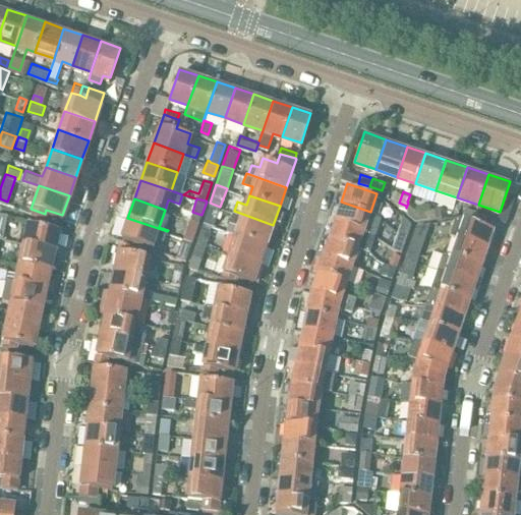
[(341,202),(336,218),(375,232),(381,216),(370,212),(341,202)]
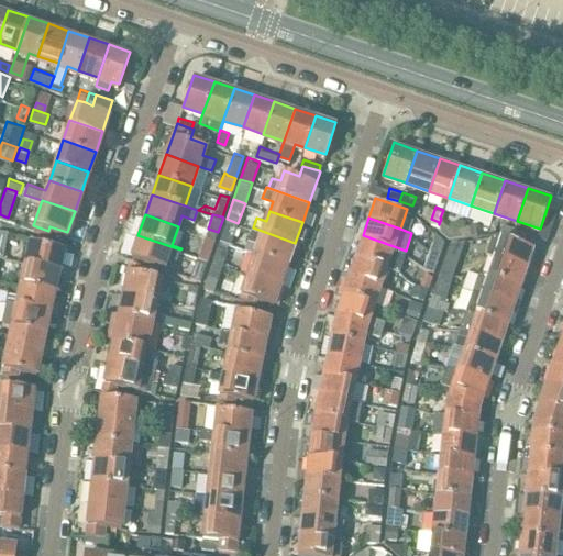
[(228,241),(232,242),(238,223),(227,219),(219,240),(228,242),(228,241)]
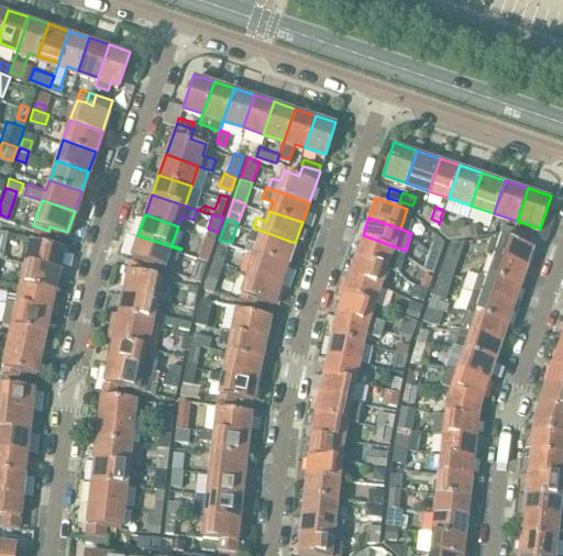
[(441,230),(449,236),(464,233),(464,224),(465,223),(450,225),(441,219),(439,224),(441,230)]
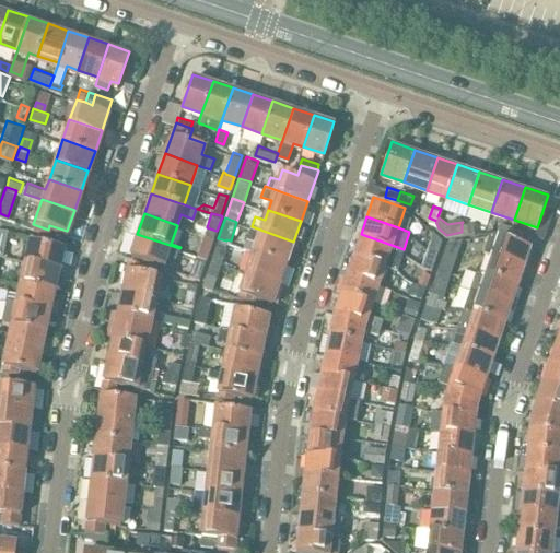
[(475,230),(474,220),(463,222),(462,223),(462,232),(475,230)]
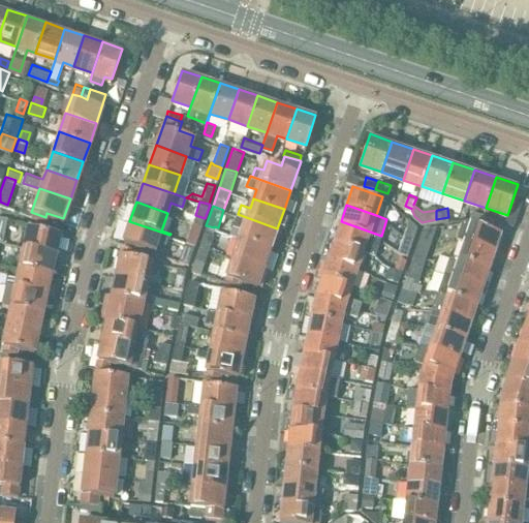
[(472,208),(469,216),(481,219),(484,212),(472,208)]
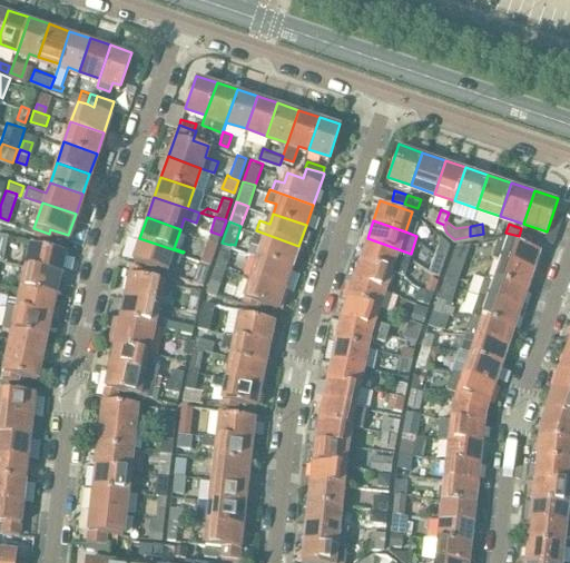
[(529,240),(532,231),(521,228),(519,236),(529,240)]
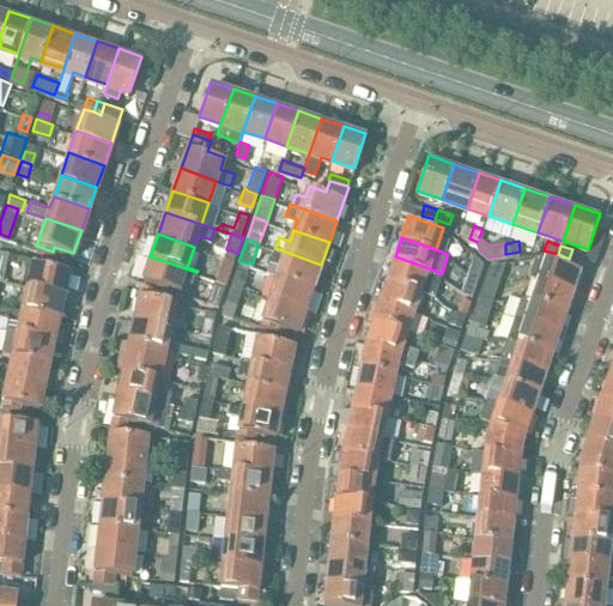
[(314,286),(321,265),(275,248),(271,259),(283,264),(279,273),(314,286)]
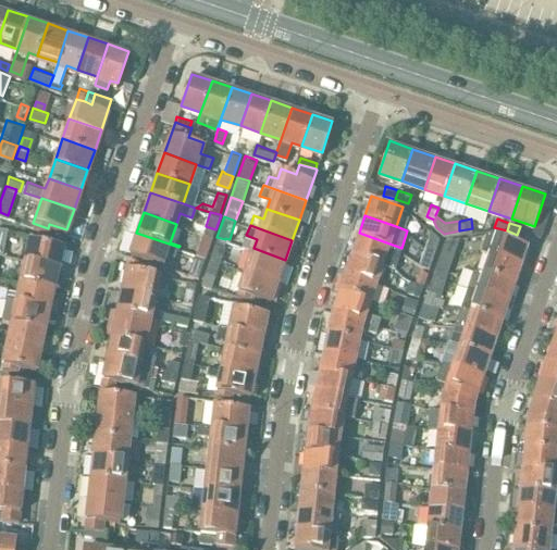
[(440,235),(431,227),(424,247),(434,251),(440,235)]
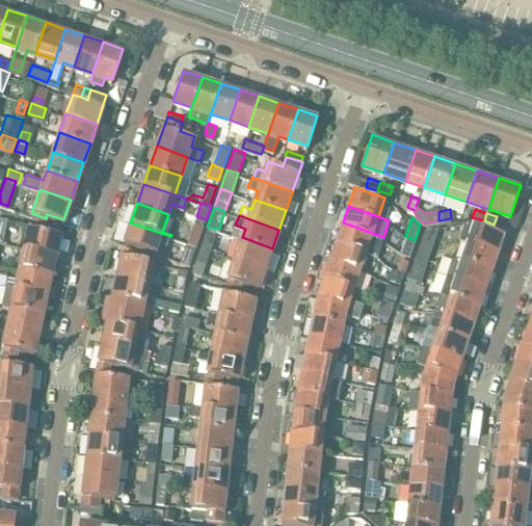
[(466,220),(460,237),(469,240),(499,251),(505,232),(471,220),(466,220)]
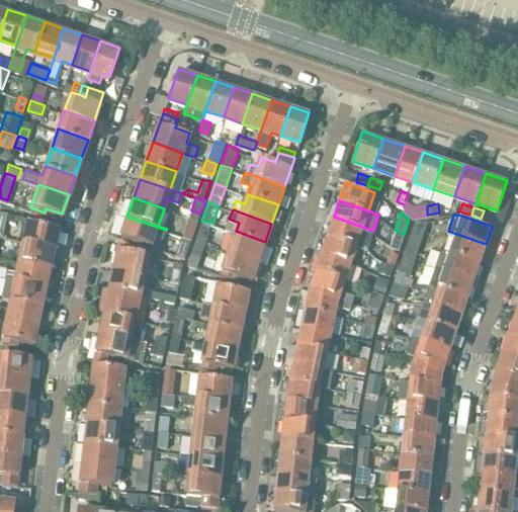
[(55,246),(59,226),(42,223),(44,219),(29,216),(23,239),(55,246)]
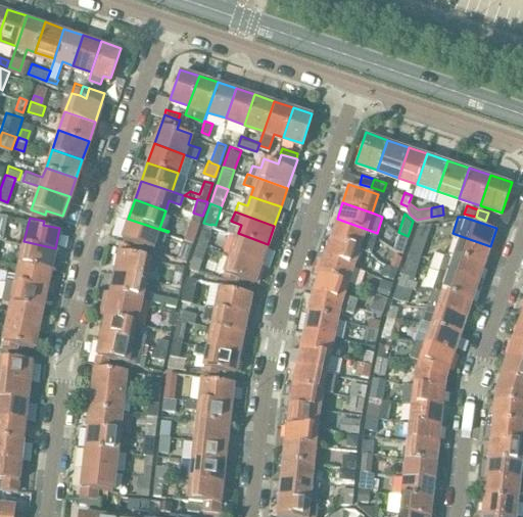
[(168,232),(128,219),(122,237),(152,247),(156,236),(165,239),(168,232)]
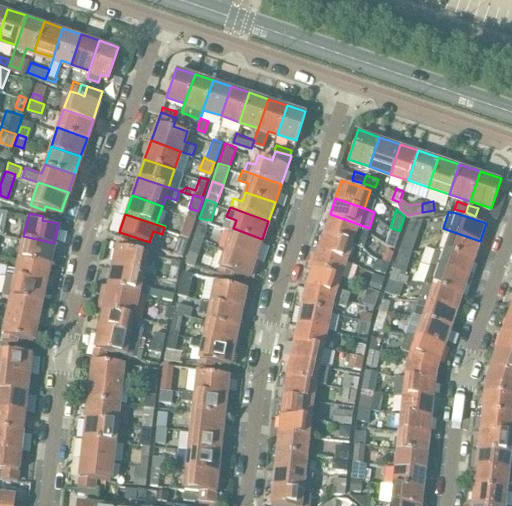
[(187,214),(181,232),(189,235),(196,216),(187,214)]
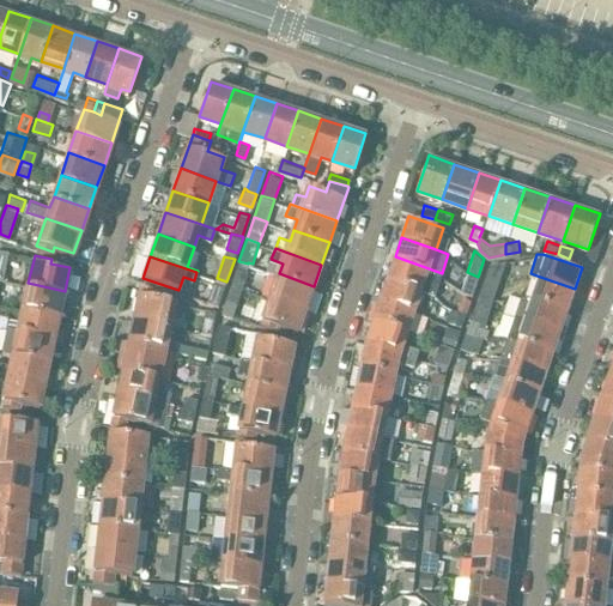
[(395,256),(388,277),(423,289),(435,294),(442,273),(395,256)]
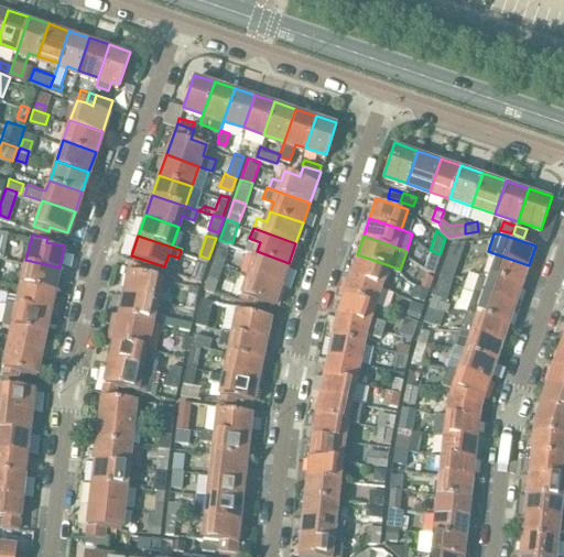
[(466,238),(451,240),(445,257),(453,259),(459,258),(466,238)]
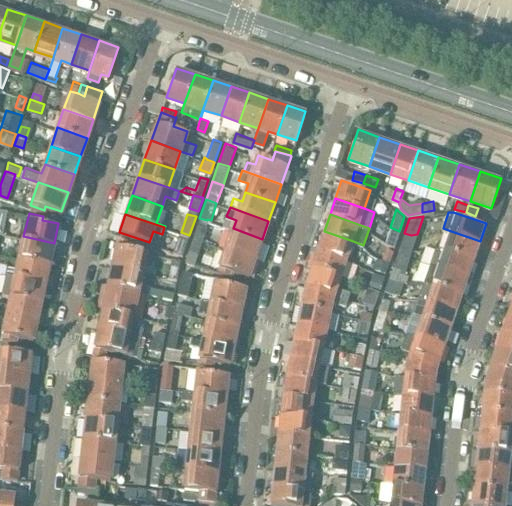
[(207,225),(206,224),(207,220),(199,218),(193,236),(202,239),(207,225)]
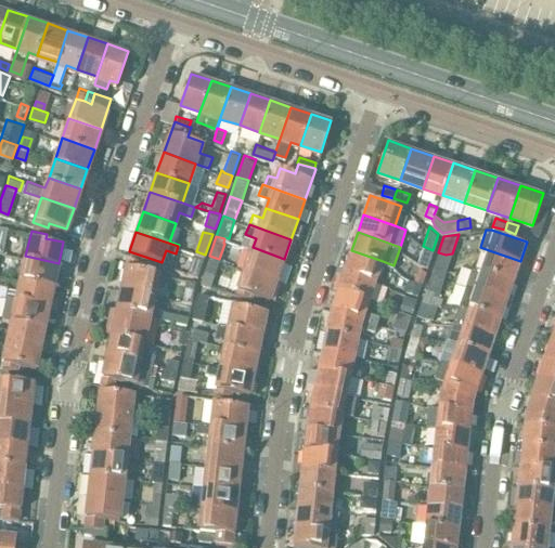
[(417,261),(428,265),(433,250),(423,246),(417,261)]
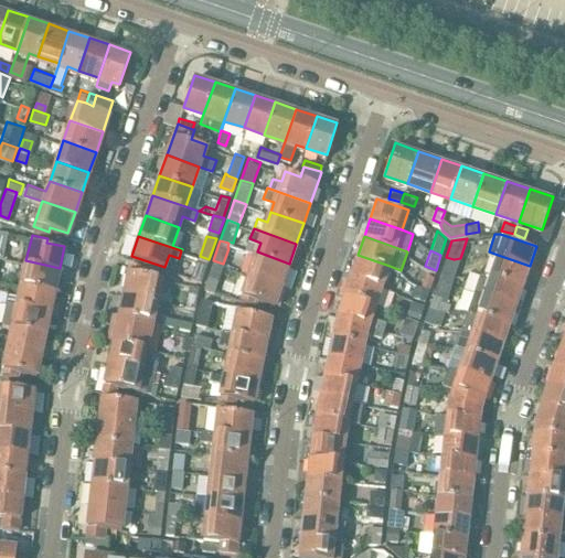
[(257,251),(249,271),(283,283),(289,264),(257,251)]
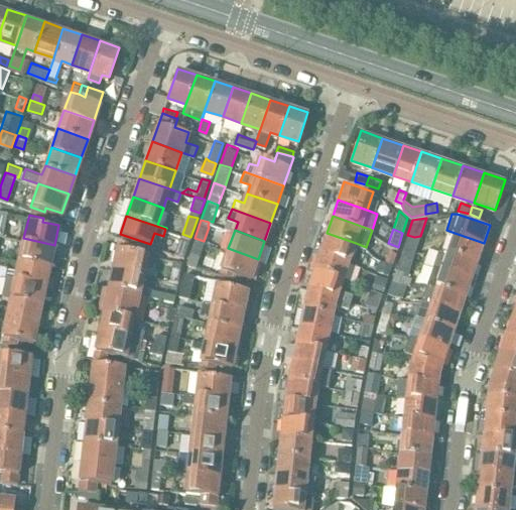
[(174,252),(184,255),(190,237),(182,234),(180,233),(174,252)]
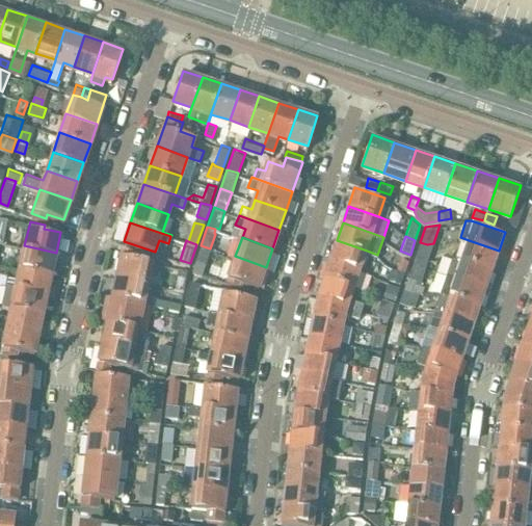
[(361,268),(367,251),(337,240),(330,258),(361,268)]
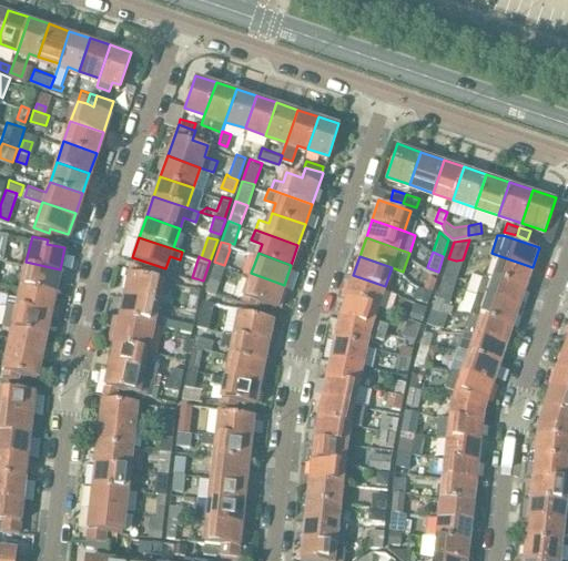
[(500,256),(494,274),(527,286),(533,267),(500,256)]
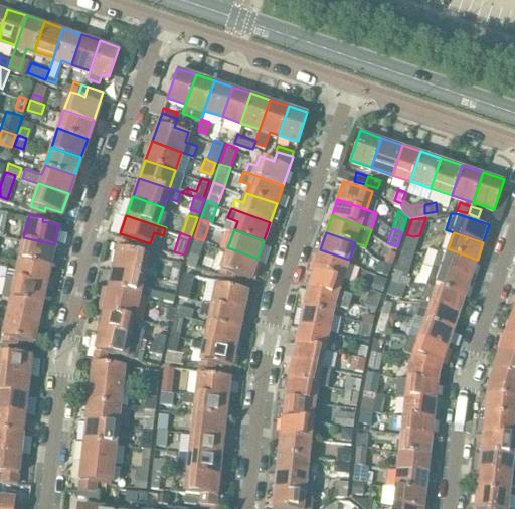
[(406,234),(401,249),(408,251),(414,250),(419,235),(413,236),(406,234)]
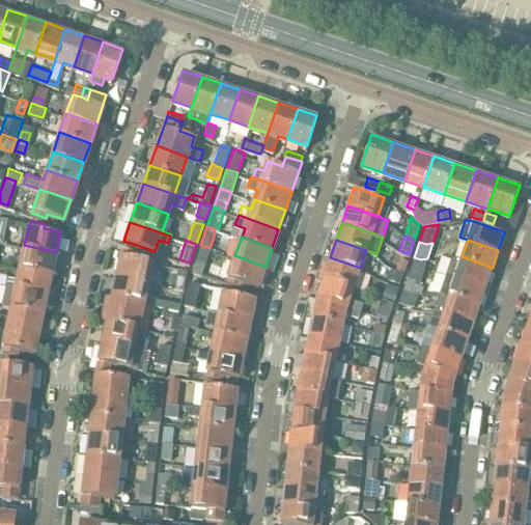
[(52,272),(56,252),(24,245),(20,265),(52,272)]
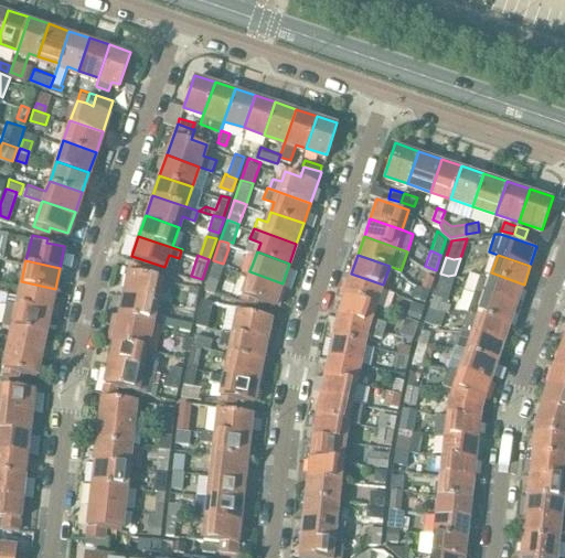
[(204,286),(215,289),(223,264),(213,260),(204,286)]
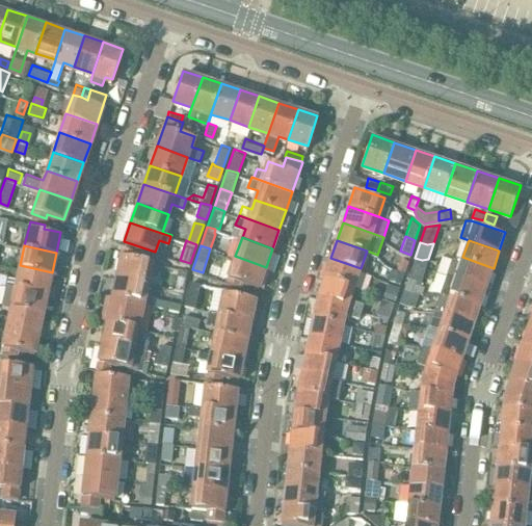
[(117,273),(149,281),(153,261),(133,256),(135,248),(123,246),(117,273)]
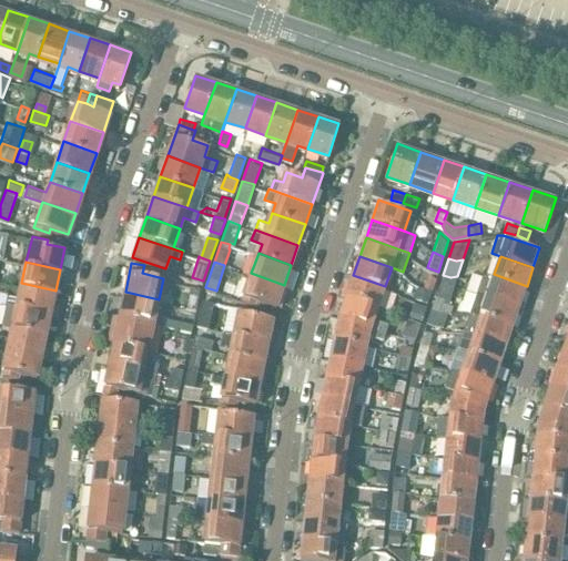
[(284,285),(251,273),(243,298),(257,304),(259,299),(277,305),(284,285)]
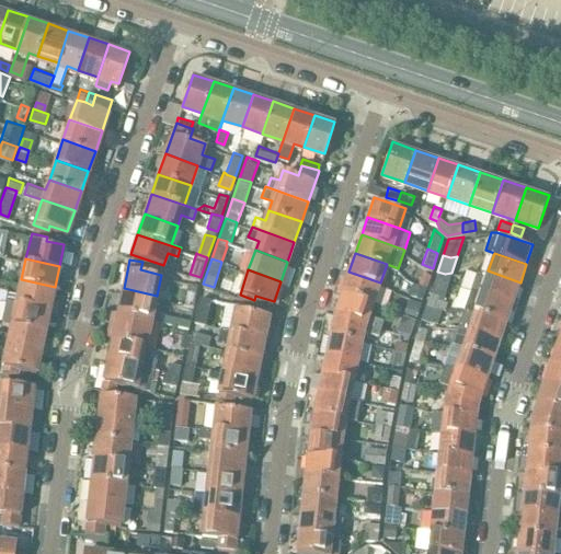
[(419,281),(413,279),(413,280),(419,284),(426,287),(432,272),(423,269),(419,281)]
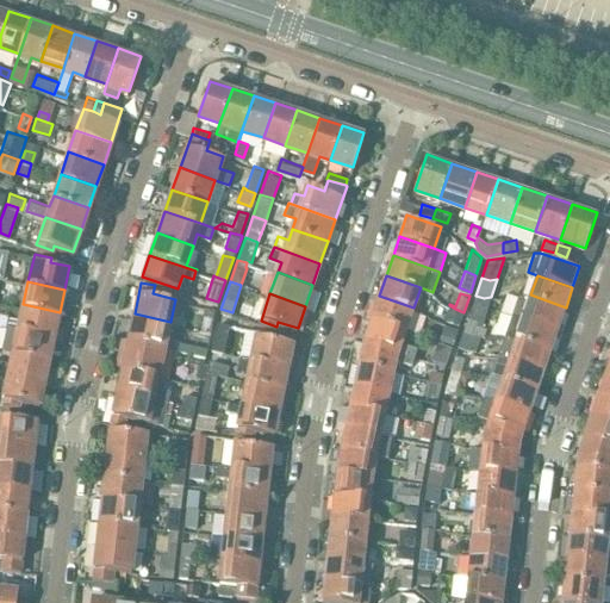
[(520,293),(514,311),(523,315),(559,328),(566,308),(530,294),(524,293),(520,293)]
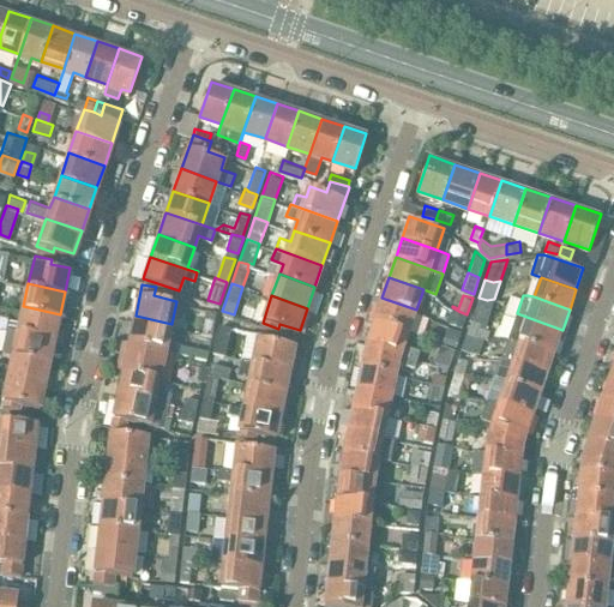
[(409,331),(416,310),(381,298),(374,319),(409,331)]
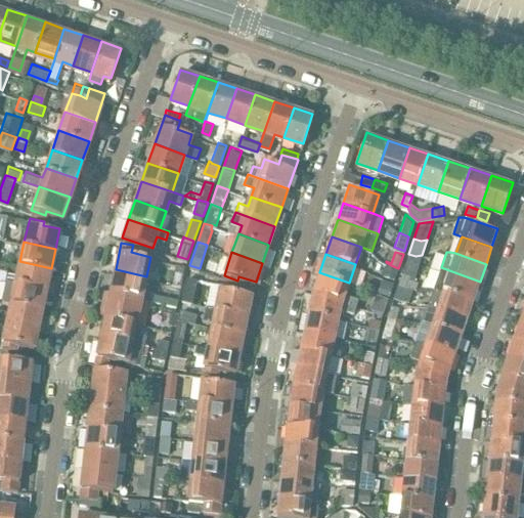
[(408,254),(402,269),(410,271),(416,271),(422,255),(416,256),(408,254)]
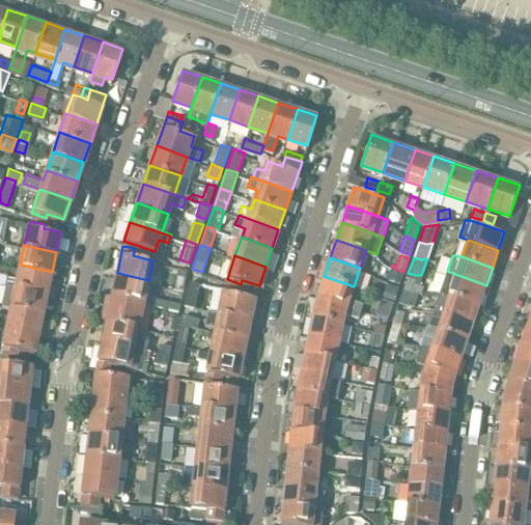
[(48,292),(52,272),(20,265),(16,284),(48,292)]
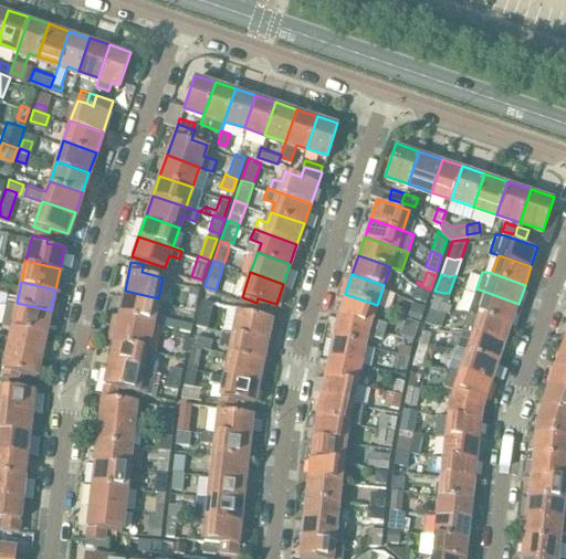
[(190,283),(186,305),(196,306),(200,285),(190,283)]
